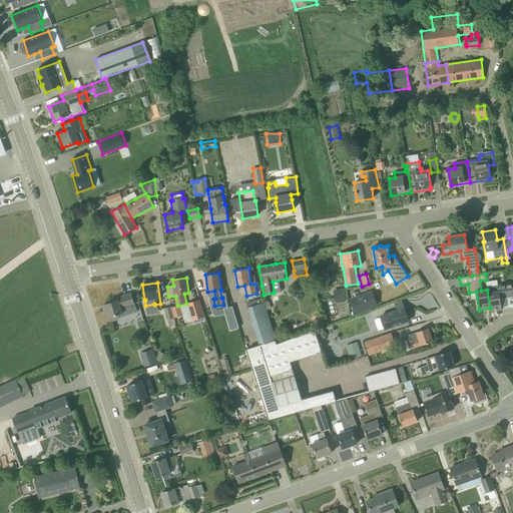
[(505,285),(498,286),(487,287),(487,290),(490,308),(491,312),(502,310),(500,299),(507,298),(505,285)]
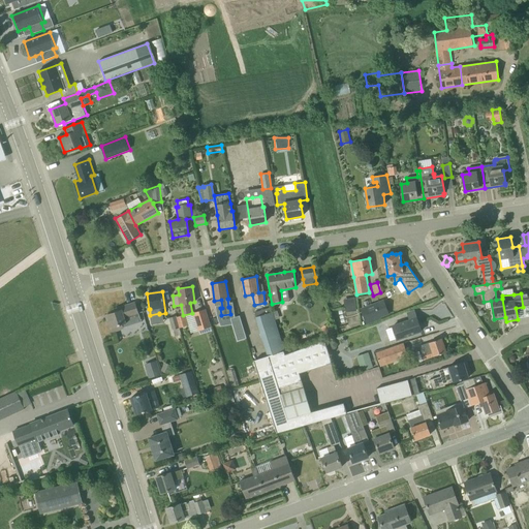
[(347,312),(358,311),(355,300),(346,301),(347,312)]
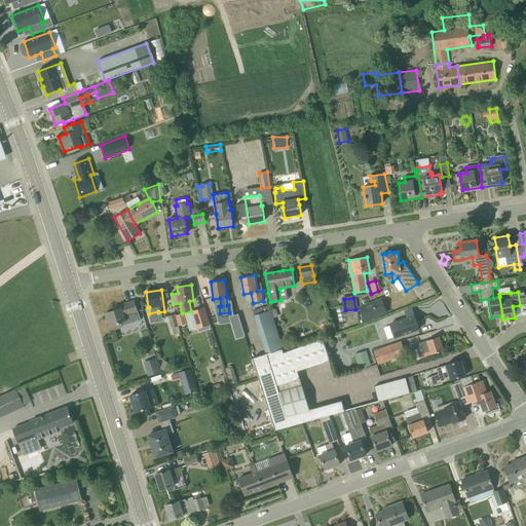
[(139,312),(138,310),(135,300),(113,307),(114,310),(107,312),(108,315),(106,316),(107,320),(108,320),(111,331),(123,327),(122,323),(127,322),(125,316),(139,312)]
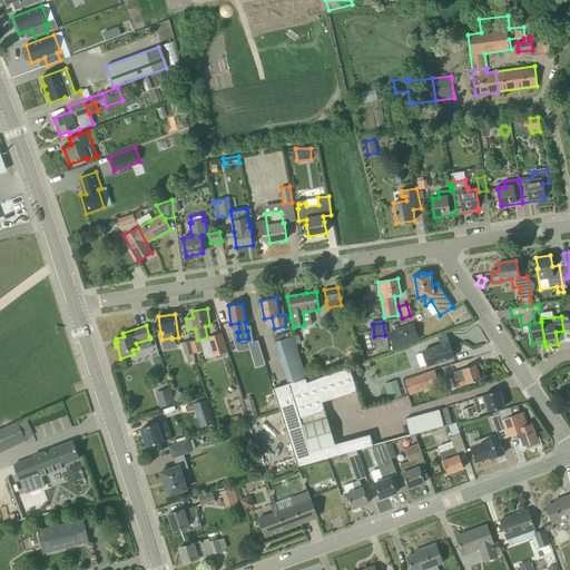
[(409,345),(415,343),(409,325),(402,327),(389,332),(394,351),(409,345)]
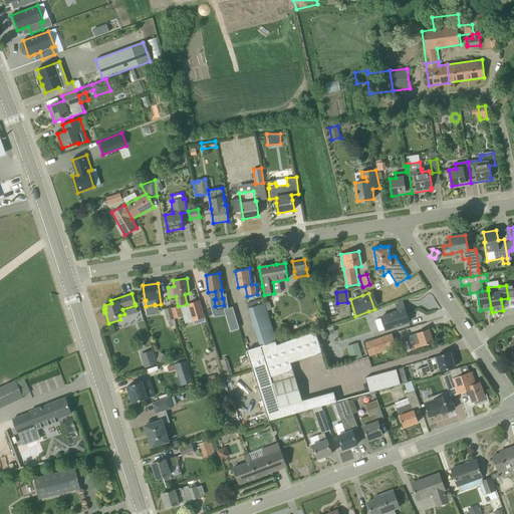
[(247,303),(250,313),(260,346),(247,350),(269,421),(336,402),(334,394),(333,392),(303,401),(291,362),(323,352),(318,337),(318,335),(317,333),(277,345),(263,299),(247,303)]
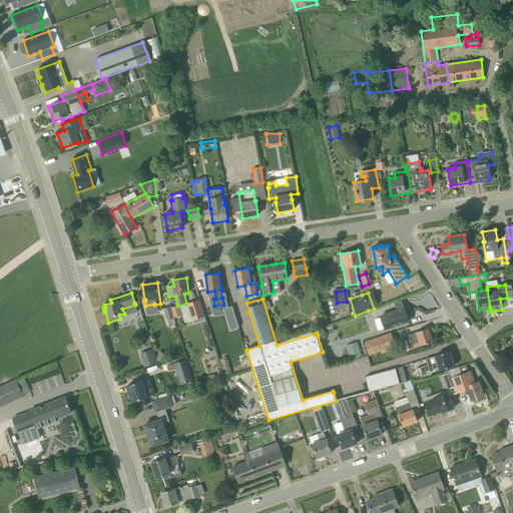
[(187,303),(194,325),(205,321),(198,300),(187,303)]
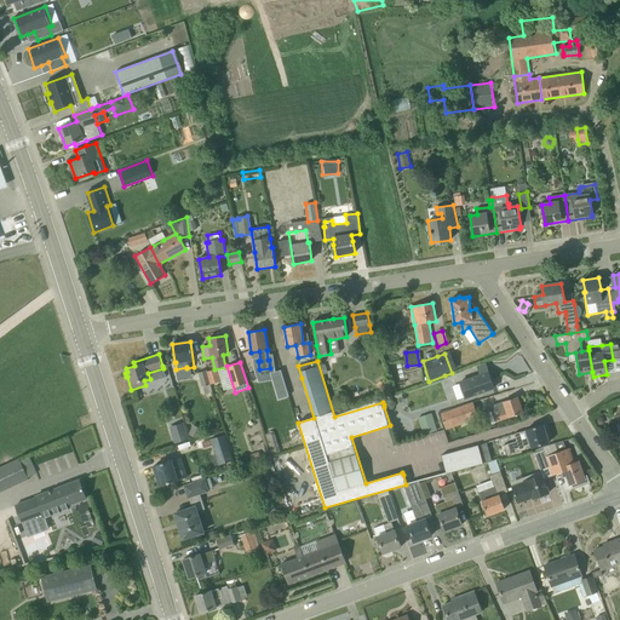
[(469,379),(469,380),(460,383),(465,397),(474,395),(494,388),(486,365),(478,367),(481,375),(469,379)]
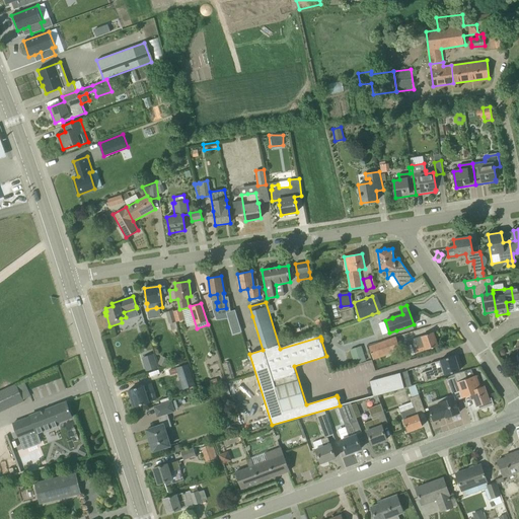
[(181,309),(173,311),(176,321),(184,319),(181,309)]
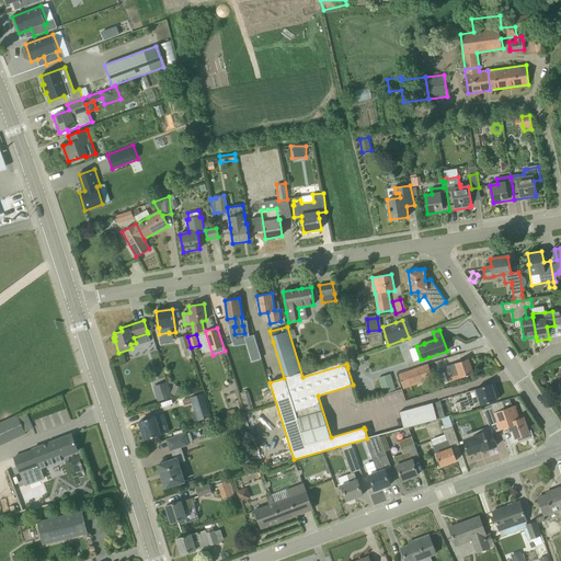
[(191,347),(187,336),(186,336),(186,335),(180,336),(183,350),(190,348),(191,347)]
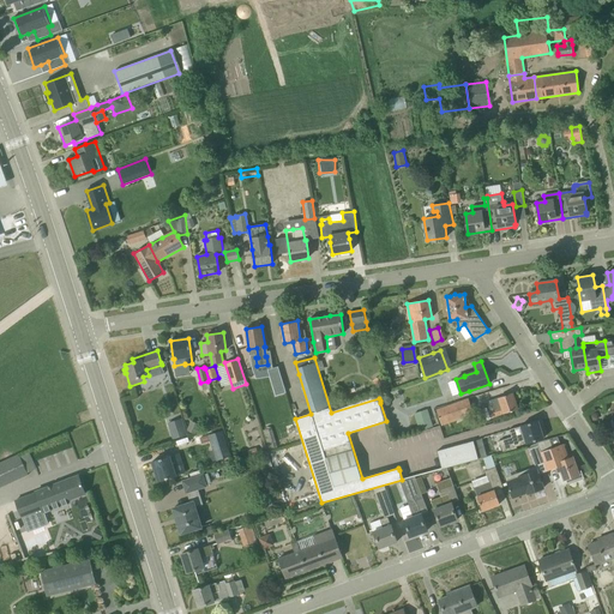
[(278,367),(268,371),(276,396),(286,393),(278,367)]
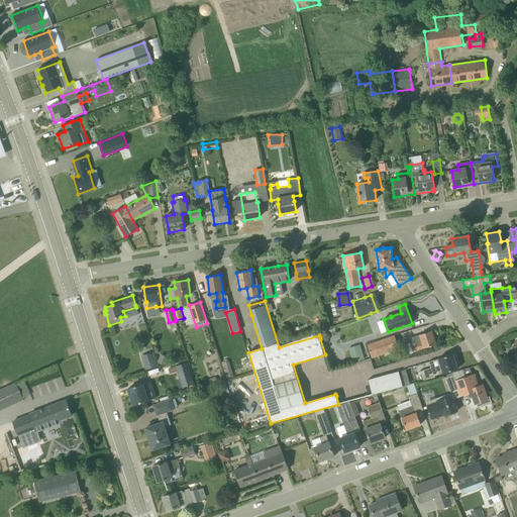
[(321,330),(328,326),(321,315),(314,320),(321,330)]
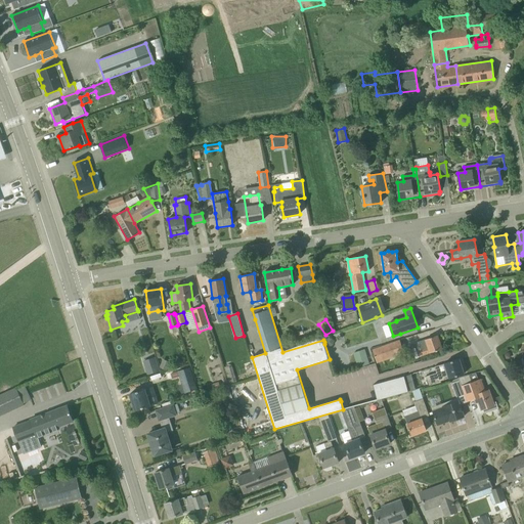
[(437,335),(426,339),(426,340),(416,343),(417,346),(418,349),(419,351),(417,351),(418,355),(419,357),(442,349),(439,342),(437,335)]
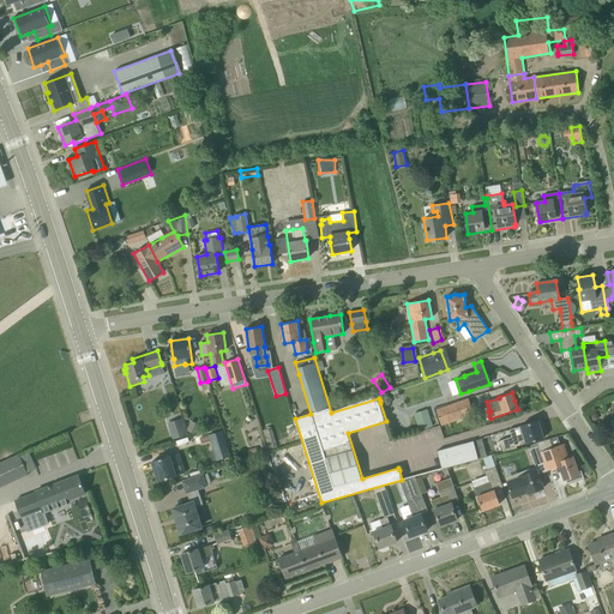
[(380,403),(385,407),(391,398),(384,395),(380,401),(380,403)]
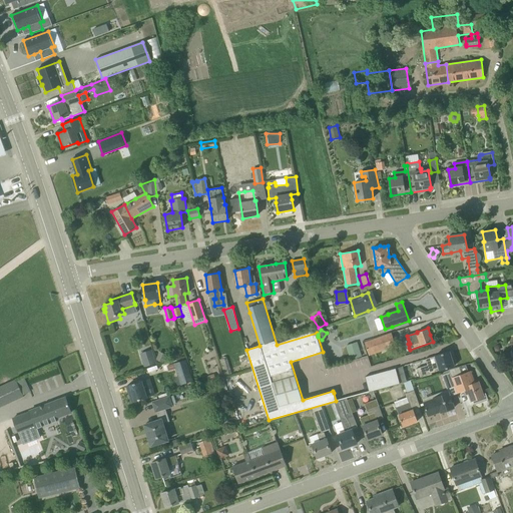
[(381,337),(364,343),(369,356),(396,346),(393,336),(382,340),(381,337)]
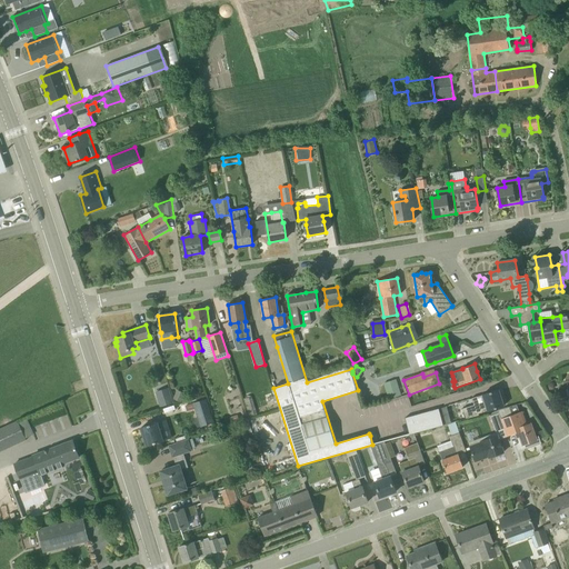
[(383,383),(389,400),(401,396),(397,379),(383,383)]
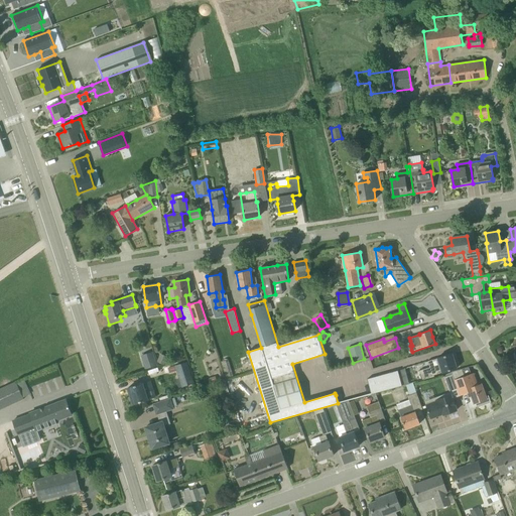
[(145,369),(157,365),(153,352),(141,356),(145,369)]
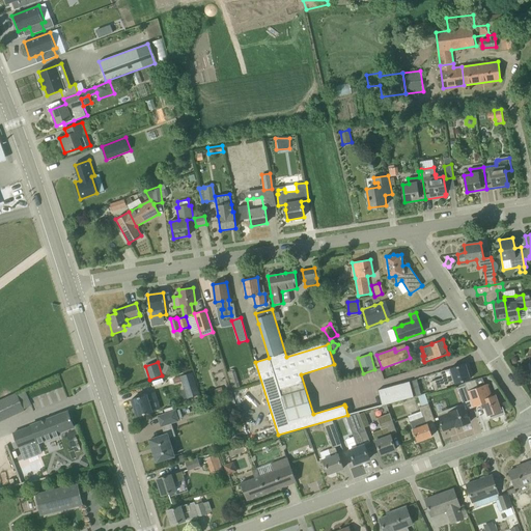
[(455,383),(456,384),(470,380),(465,363),(451,368),(446,370),(446,369),(440,371),(441,372),(442,372),(444,378),(431,381),(435,391),(447,388),(447,386),(455,383)]
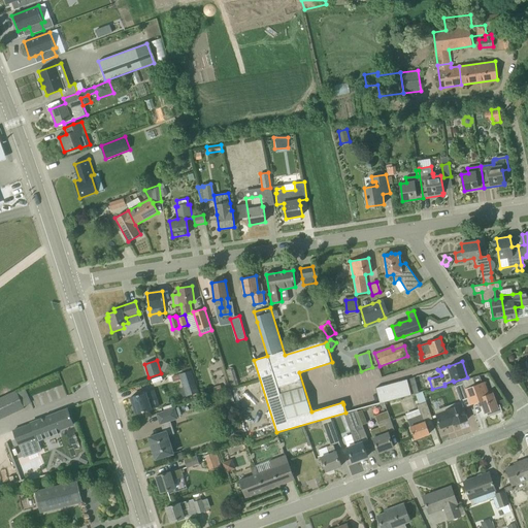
[(192,370),(178,374),(186,397),(199,393),(192,370)]
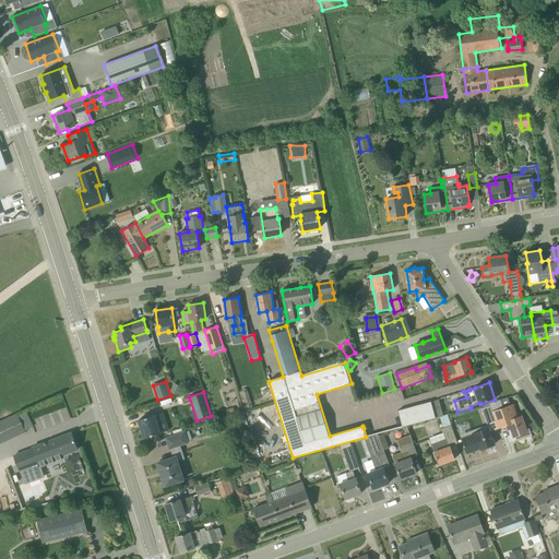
[(532,436),(531,431),(530,428),(528,428),(528,429),(526,430),(521,416),(515,418),(513,419),(509,406),(506,397),(490,403),(495,414),(492,414),(498,428),(507,426),(508,430),(511,429),(514,437),(515,437),(516,440),(531,436),(532,436)]
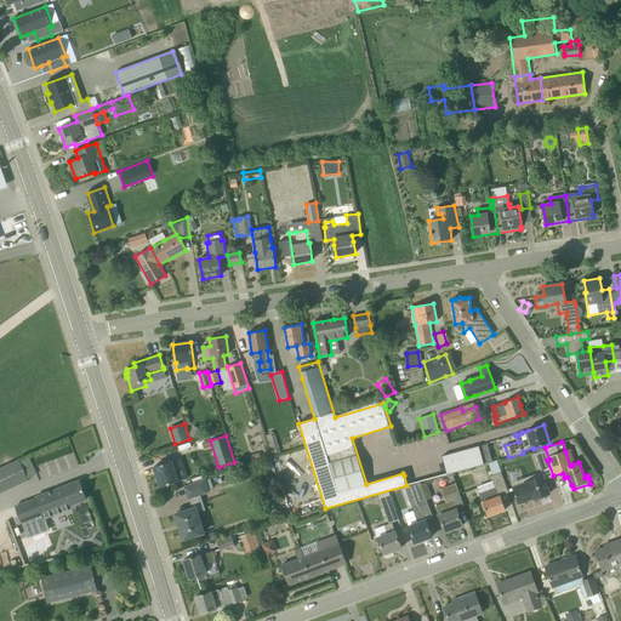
[(484,465),(479,446),(442,456),(446,473),(448,474),(484,465)]
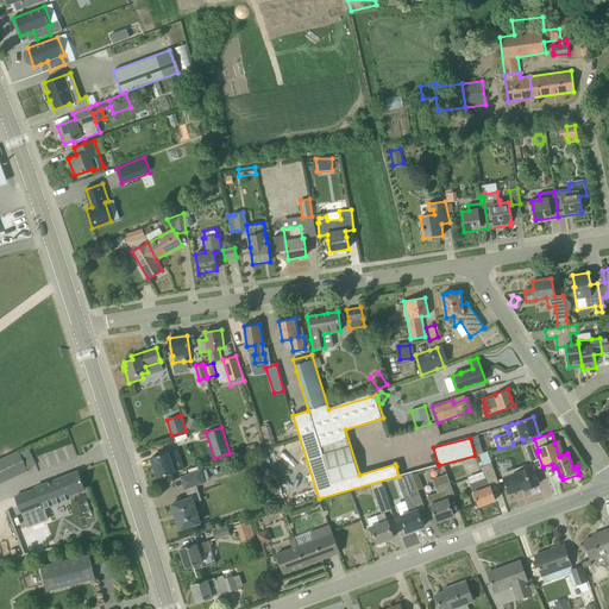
[(539,451),(534,439),(533,439),(533,440),(525,443),(528,454),(537,451),(539,451)]
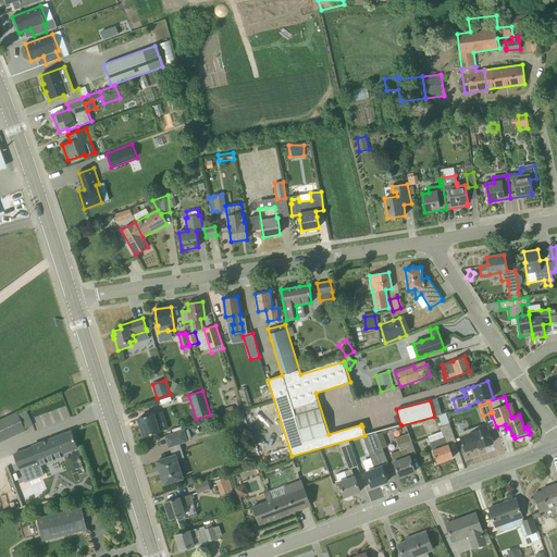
[(37,430),(71,418),(65,406),(32,418),(37,430)]
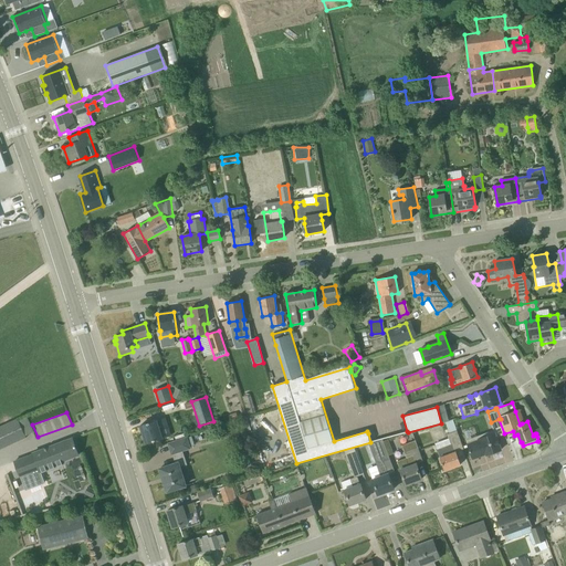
[(18,419),(8,423),(0,426),(0,449),(27,438),(18,419)]
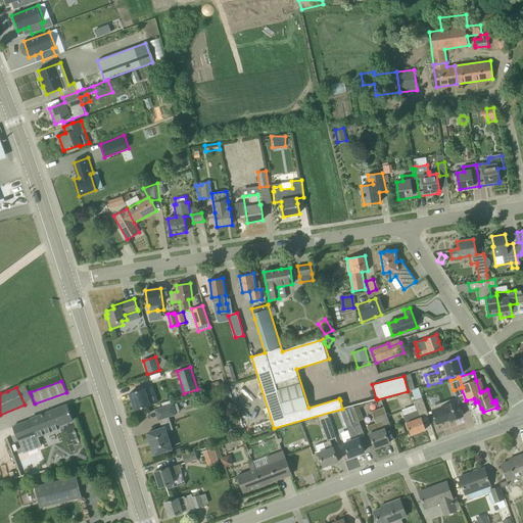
[(135,410),(150,406),(147,395),(149,394),(147,387),(130,393),(135,410)]
